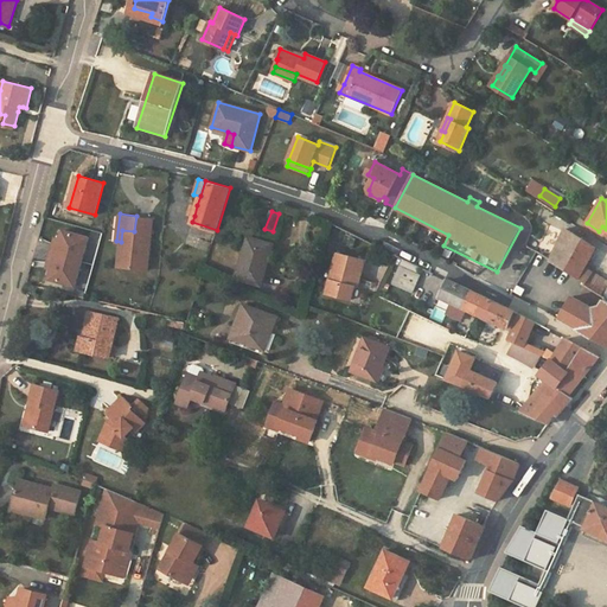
[(121,242),(119,264),(148,268),(154,218),(136,216),(134,231),(122,230),(121,242)]
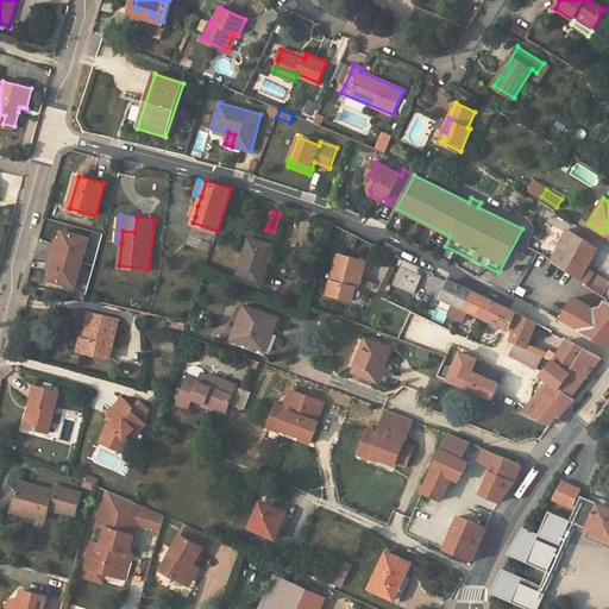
[(597,248),(566,230),(552,261),(588,283),(595,272),(590,270),(586,268),(591,258),(597,248)]
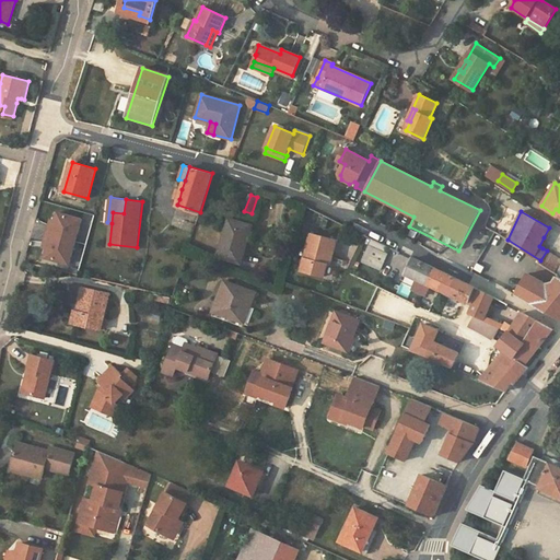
[(252,225),(230,219),(219,256),(238,261),(246,237),(248,237),(252,225)]
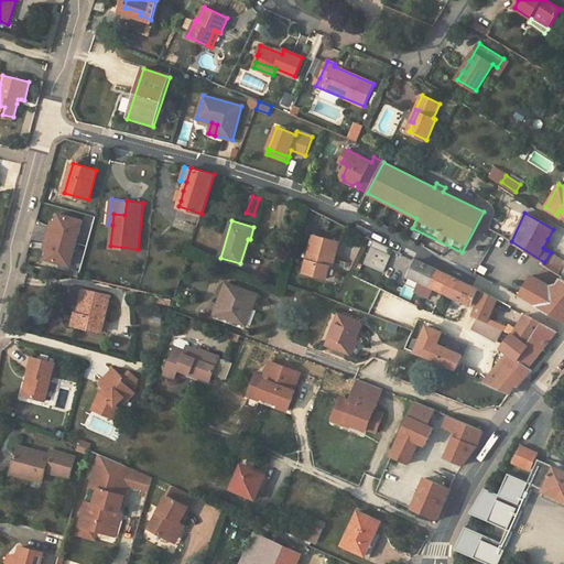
[(313,236),(304,272),(326,279),(332,259),(334,259),(338,242),(313,236)]
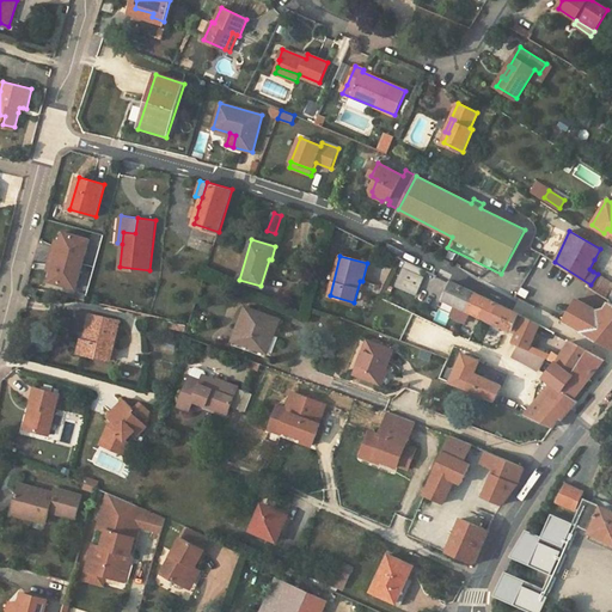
[(416,293),(424,275),(405,265),(397,283),(416,293)]
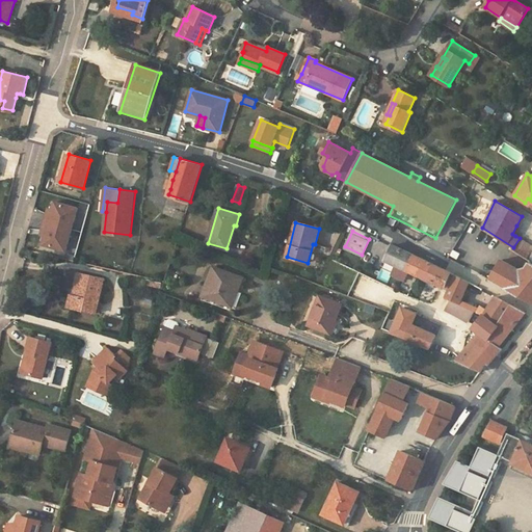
[(531,249),(531,245),(520,238),(513,247),(528,257),(531,249)]
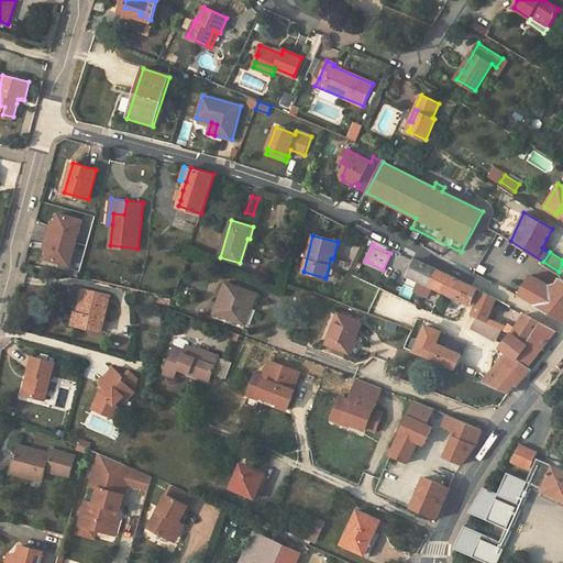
[(41,258),(39,267),(55,271),(56,262),(41,258)]
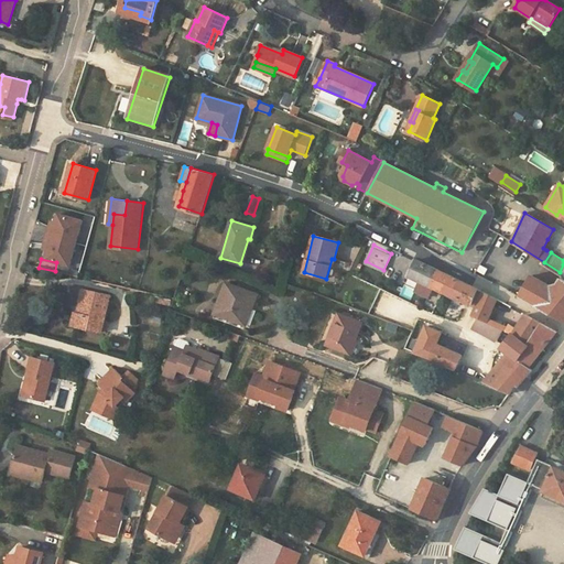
[(418,260),(410,275),(443,291),(451,275),(418,260)]
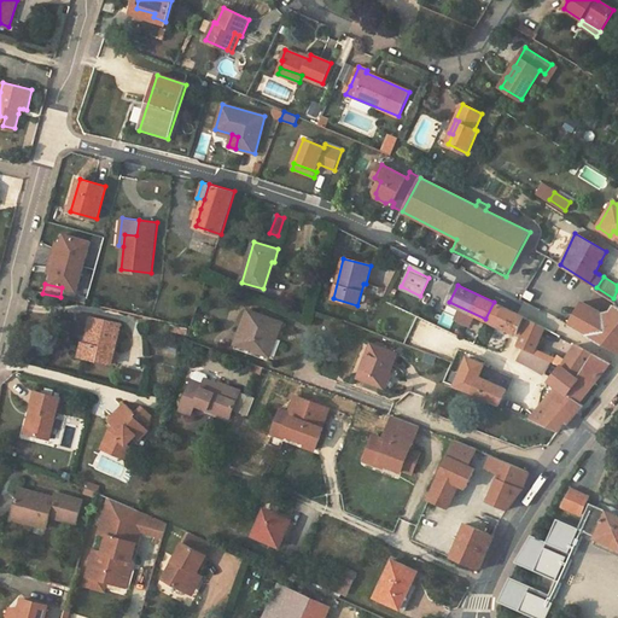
[(617,351),(617,301),(612,310),(605,313),(583,302),(570,326),(617,351)]
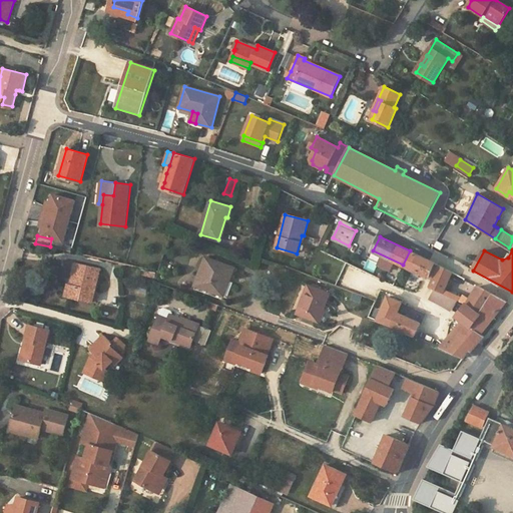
[(436,264),(410,250),(403,265),(430,277),(436,264)]
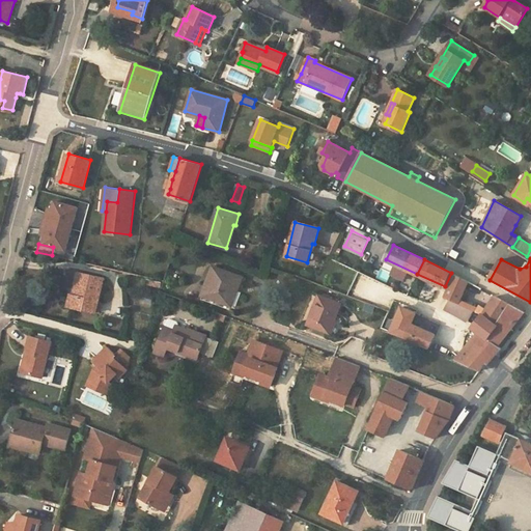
[(243,277),(213,267),(203,296),(231,306),(243,277)]
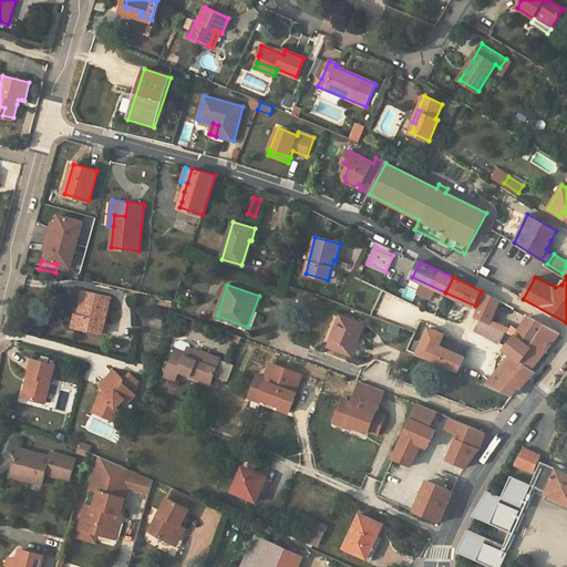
[(501,300),(482,291),(475,306),(481,308),(475,317),(482,320),(491,323),(501,300)]
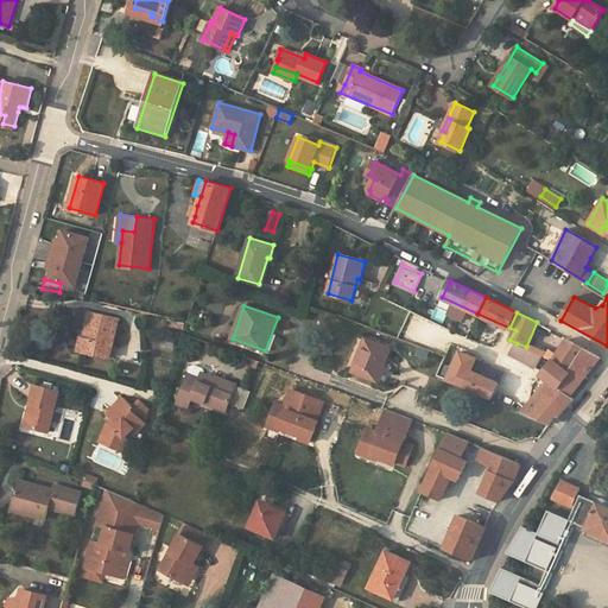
[(82,337),(78,350),(111,358),(120,318),(95,314),(90,335),(93,335),(92,340),(84,339),(82,337)]
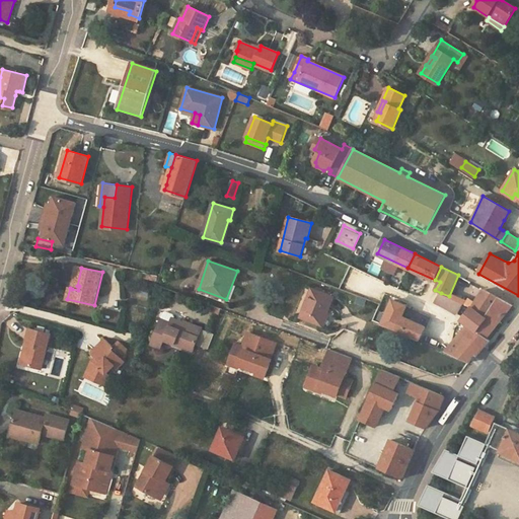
[(150,272),(149,278),(156,280),(158,274),(150,272)]
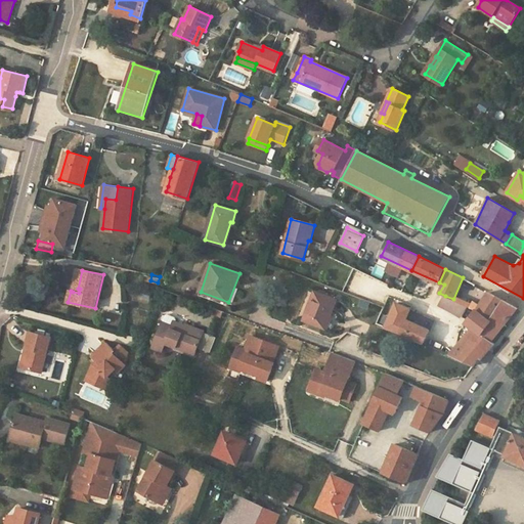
[(337,300),(315,293),(305,319),(325,328),(337,300)]
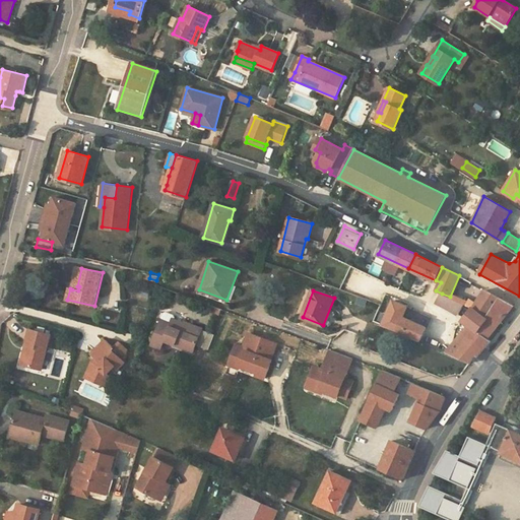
[(469,299),(465,304),(471,307),(488,317),(500,299),(485,290),(476,304),(469,299)]
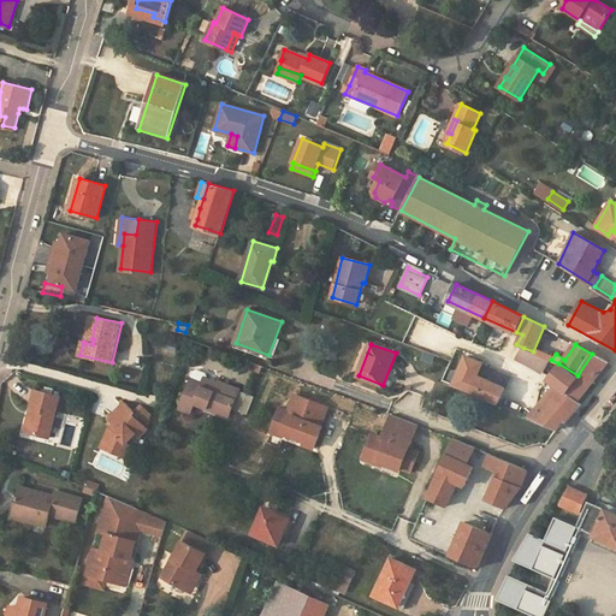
[(567,392),(578,375),(558,363),(551,360),(533,351),(523,348),(516,359),(551,378),(550,380),(556,386),(540,404),(564,421),(568,420),(581,403),(578,401),(567,392)]
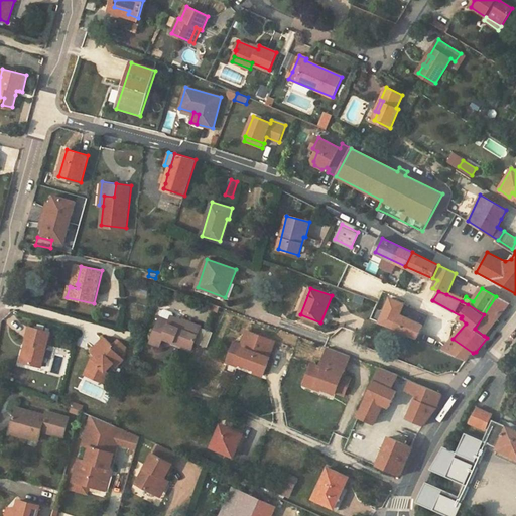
[(509,304),(496,296),(484,314),(475,329),(484,336),(509,304)]
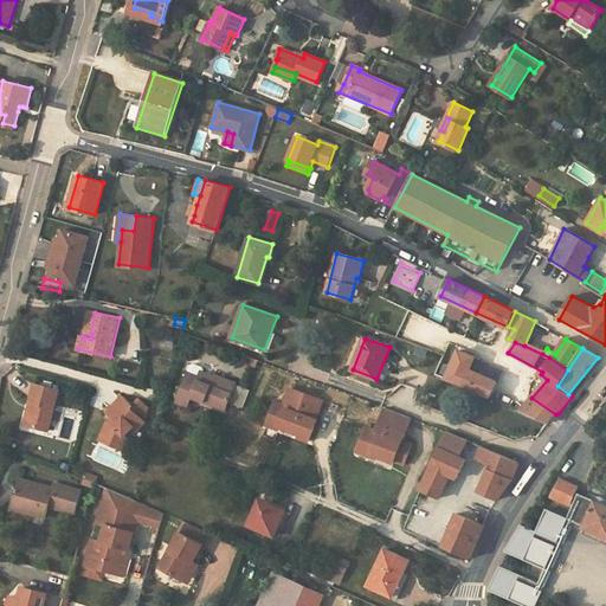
[(455,363),(455,362),(443,358),(436,374),(447,380),(455,363)]
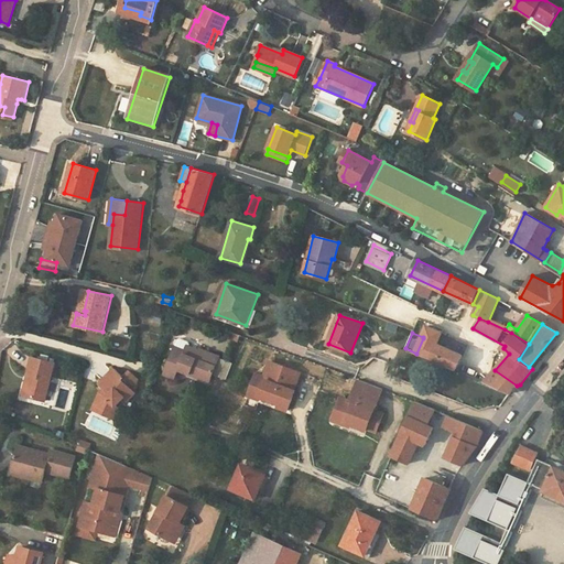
[(431,342),(423,338),(416,354),(424,356),(431,342)]
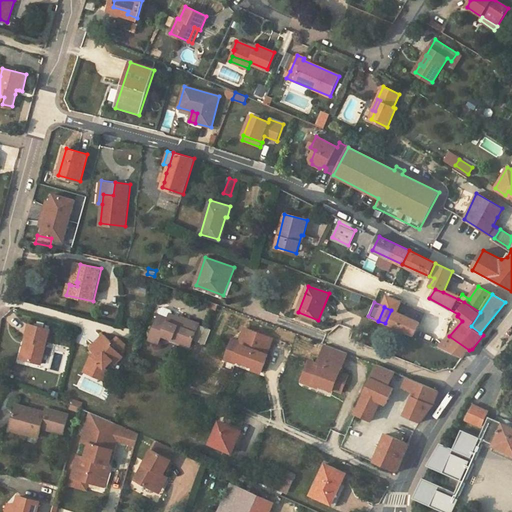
[(396,312),(391,310),(385,323),(391,326),(396,312)]
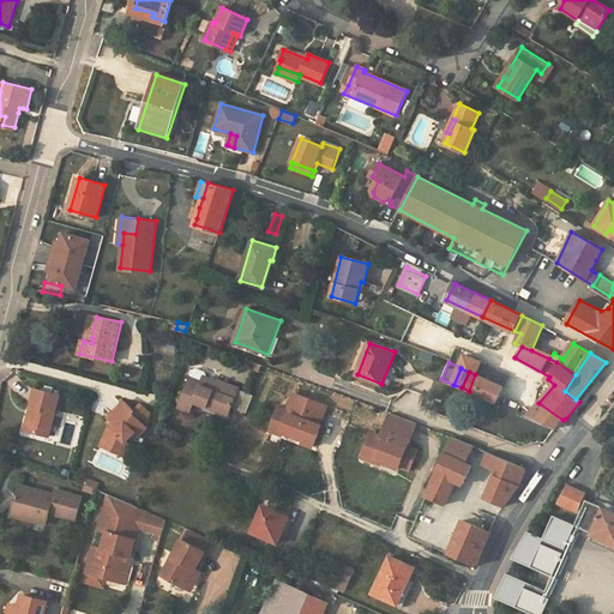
[(504,386),(475,374),(469,391),(516,411),(519,403),(511,398),(510,401),(504,397),(503,399),(499,398),(504,386)]
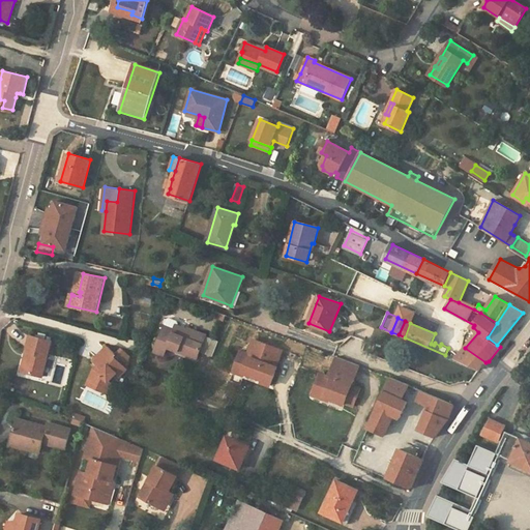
[(165,326),(154,351),(165,355),(168,347),(170,341),(181,346),(180,349),(199,356),(202,348),(207,334),(188,327),(187,329),(176,325),(175,329),(165,326)]
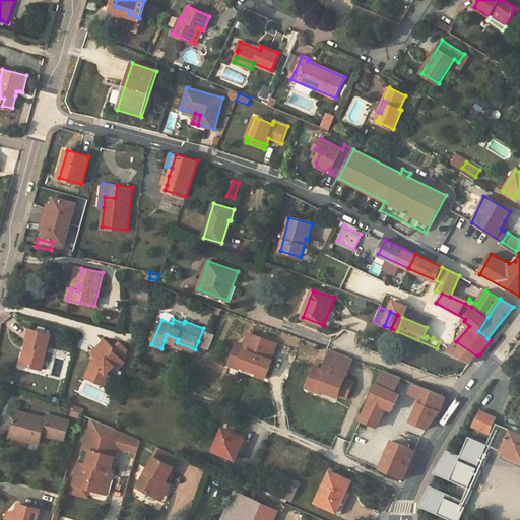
[(203,328),(198,341),(210,346),(215,333),(203,328)]
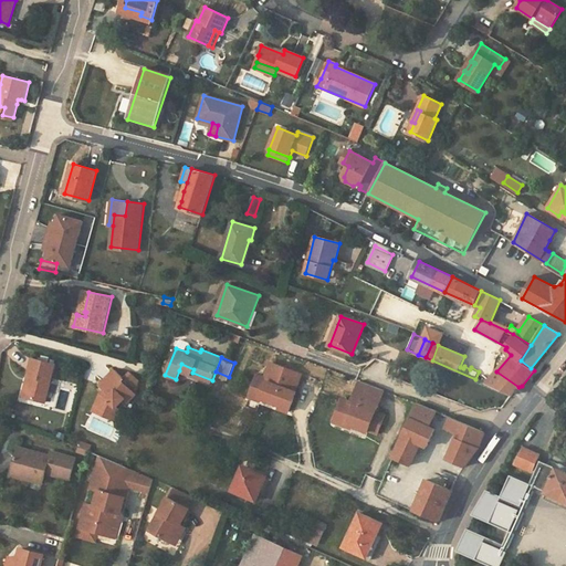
[(31,378),(27,398),(45,404),(55,365),(32,358),(27,376),(31,378)]
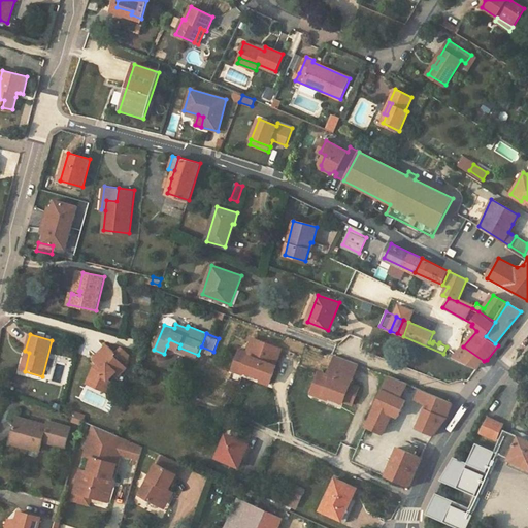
[(275,365),(282,350),(254,338),(249,353),(241,350),(233,370),(243,374),(244,371),(255,375),(256,373),(264,376),(263,378),(262,382),(270,385),(277,366),(275,365)]
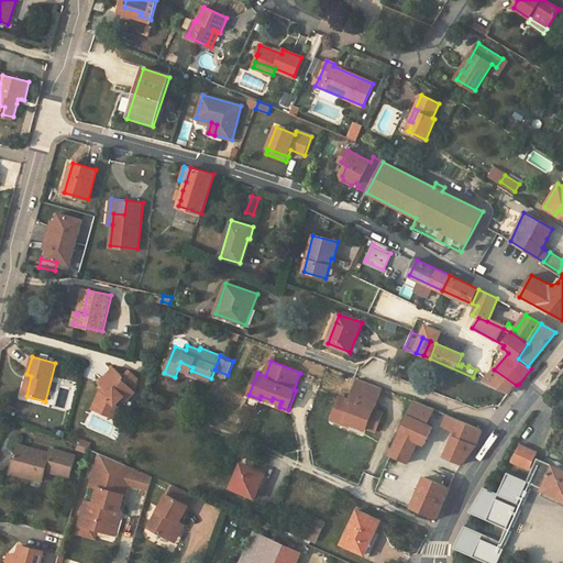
[(190,373),(191,371),(192,367),(180,362),(178,368),(190,373)]
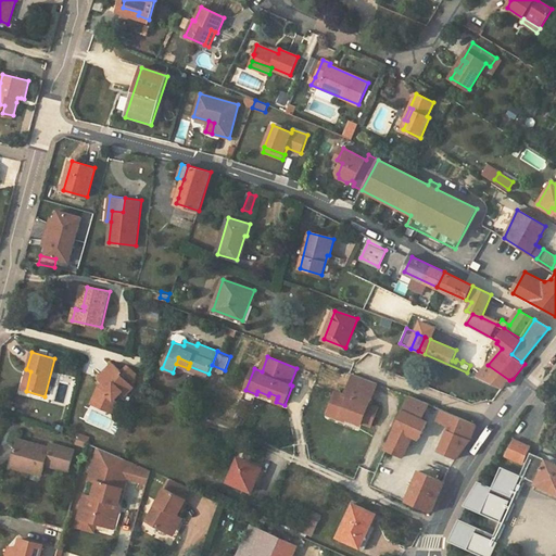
[(104,383),(99,389),(92,404),(114,414),(118,403),(115,400),(123,392),(126,395),(134,388),(122,375),(123,374),(113,364),(99,379),(104,383)]
